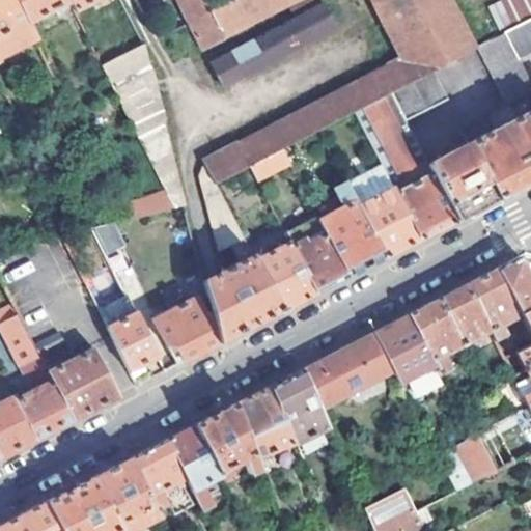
[(0,0),(0,55),(0,51),(17,44),(22,46),(35,38),(27,22),(16,0),(0,0)]
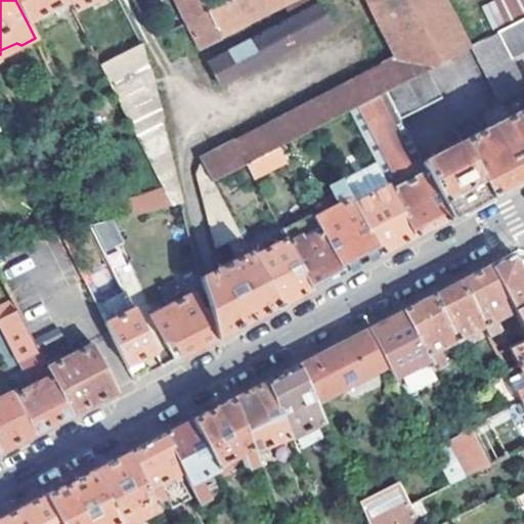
[(15,0),(27,22),(37,15),(42,25),(56,16),(51,8),(68,0),(67,0),(15,0)]
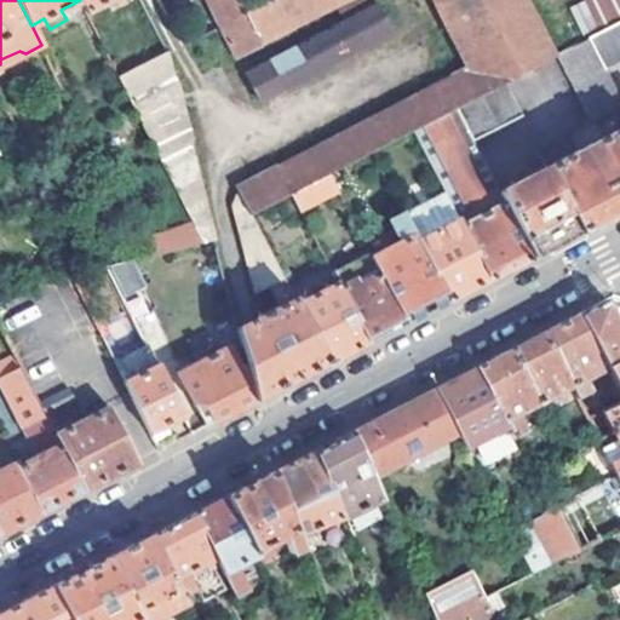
[(79,0),(80,0),(85,11),(105,0),(79,0)]
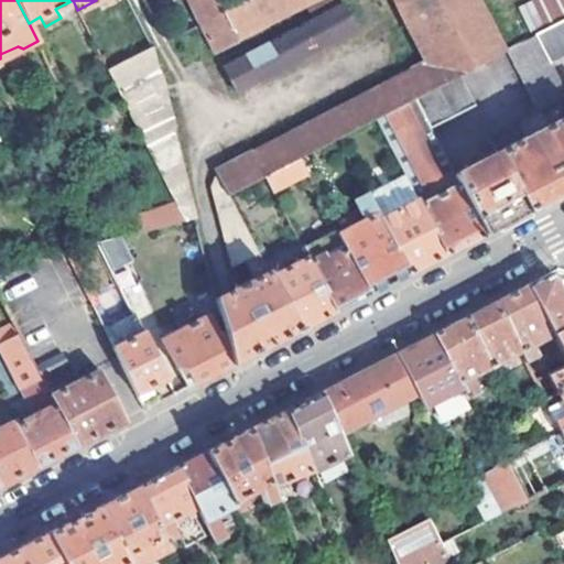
[(190,0),(204,25),(224,14),(216,0),(190,0)]
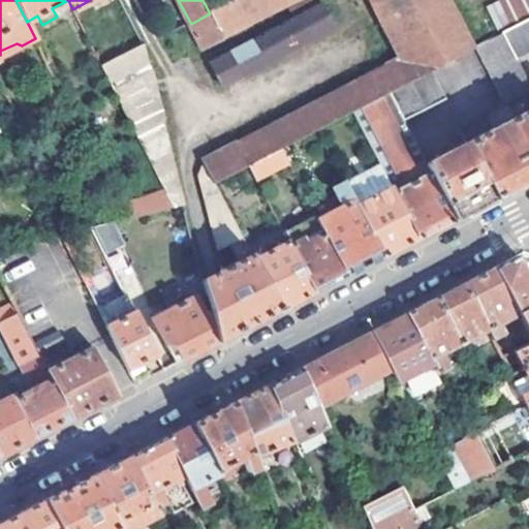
[(229,33),(297,0),(379,0),(408,54),(203,162),(198,177),(201,190),(215,184),(351,112),(387,93),(472,49),(446,0),(238,0),(217,11),(229,33)]
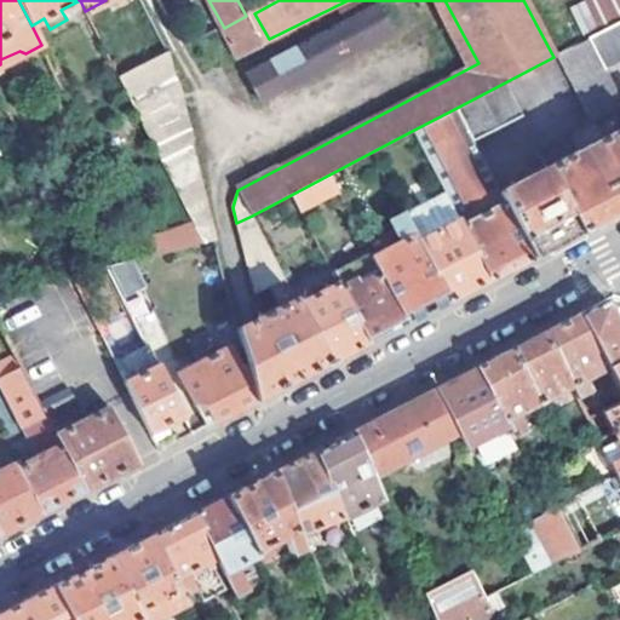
[(619,0),(575,0),(568,3),(580,32),(619,15),(619,0)]
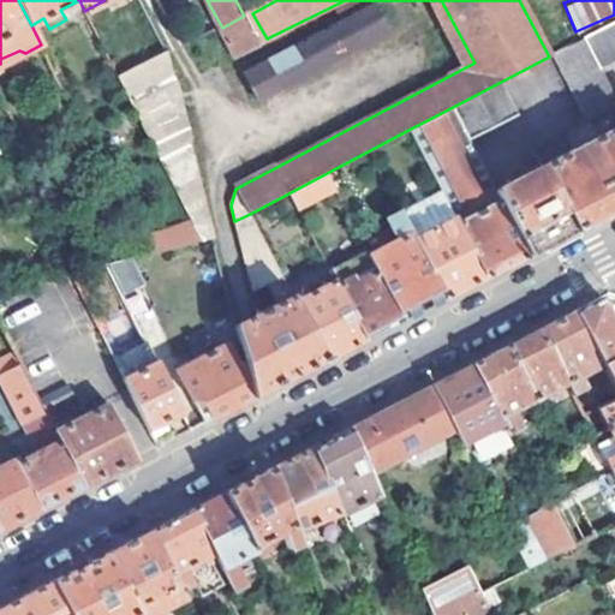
[(390,31),(375,4),(245,73),(260,101),(390,31)]
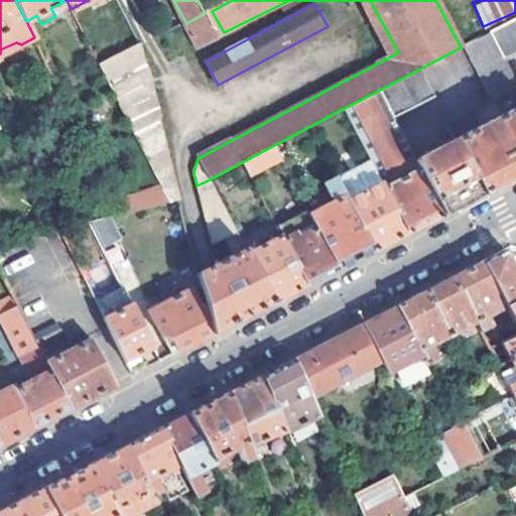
[(186,23),(198,46),(224,32),(212,11),(205,13),(186,23)]
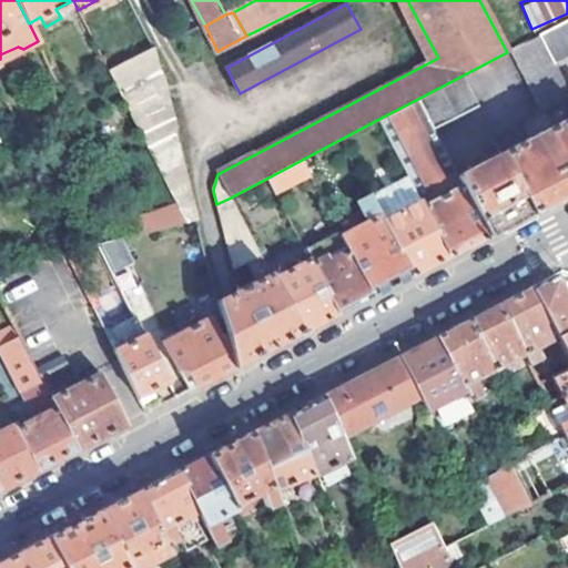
[(567,20),(540,36),(555,63),(567,56),(567,20)]
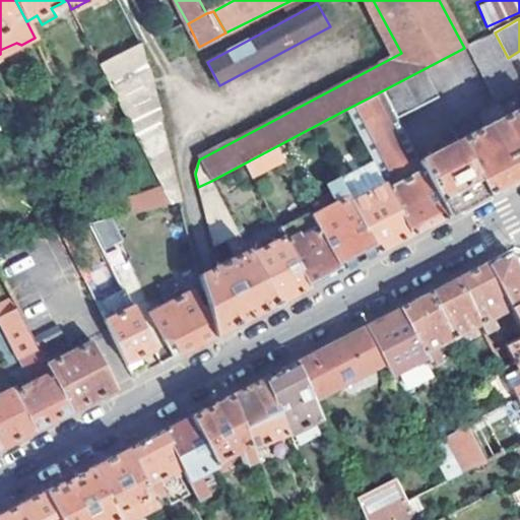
[(170,203),(182,200),(142,47),(101,68),(150,167),(153,175),(160,189),(170,203)]
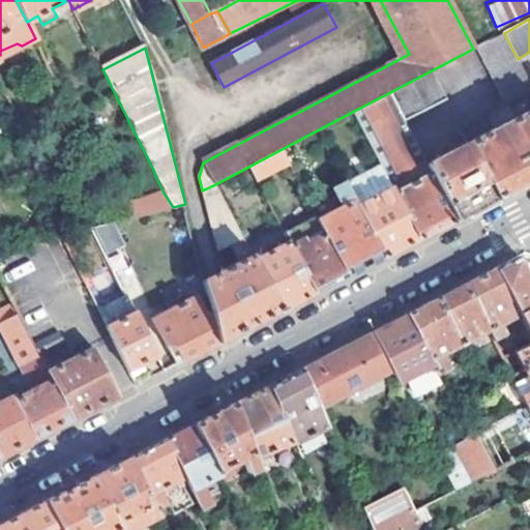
[(392,188),(394,193),(432,174),(427,165),(388,93),(352,112),(392,188)]
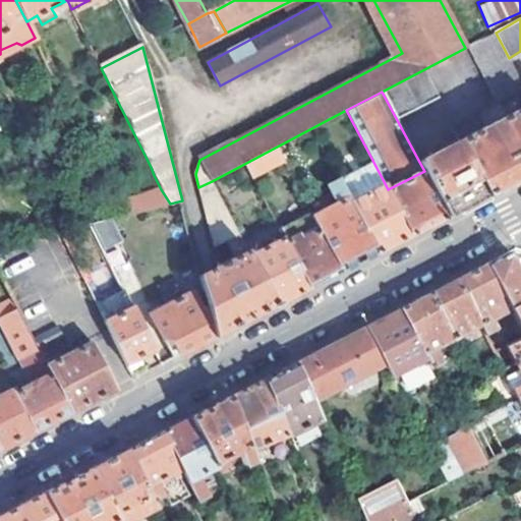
[(520,107),(460,139),(488,194),(520,177),(520,107)]
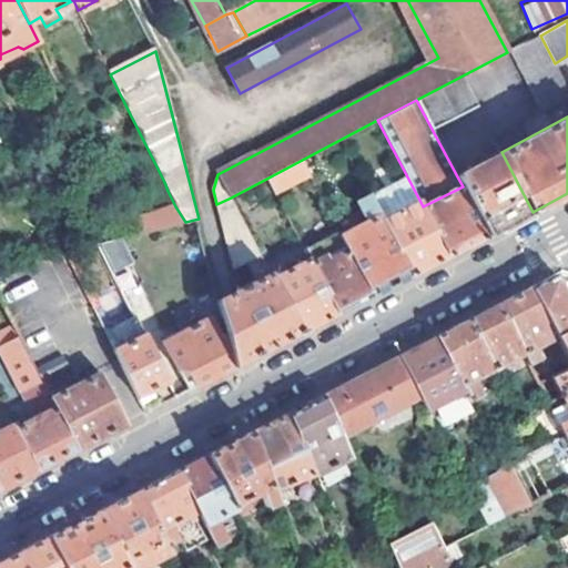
[(533,212),(501,152),(457,176),(463,186),(488,235),(508,225),(533,212)]
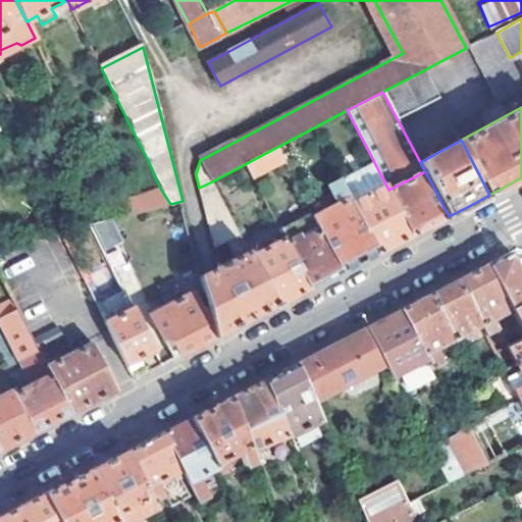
[(143,171),(147,178),(154,175),(151,167),(143,171)]
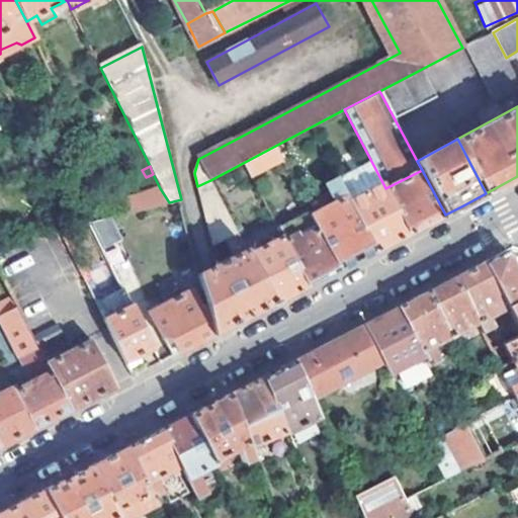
[(440,218),(445,214),(422,170),(385,188),(409,234),(423,227),(440,218)]
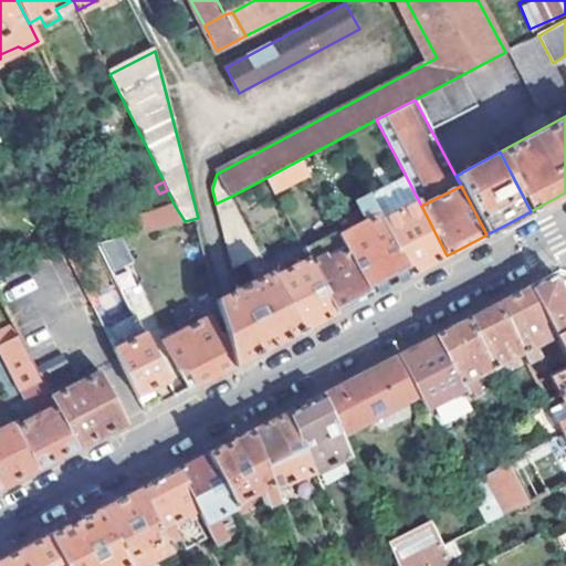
[(357,199),(367,220),(341,234),(348,249),(373,295),(380,291),(410,274),(381,219),(368,194),(357,199)]
